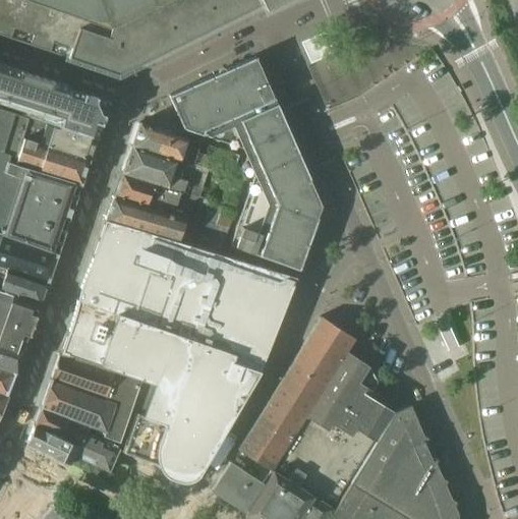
[(0,0),(0,35),(121,76),(266,4),(269,11),(290,0),(0,0)]
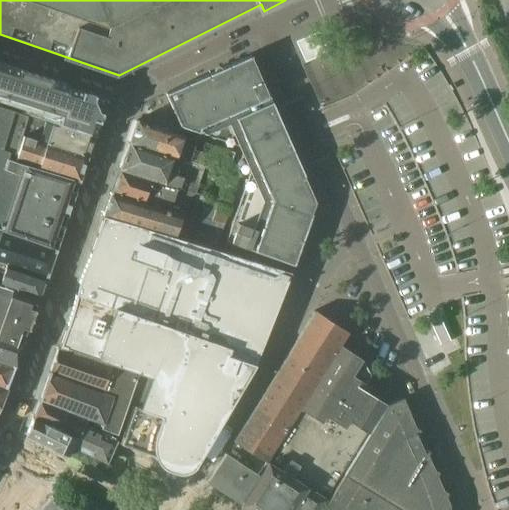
[(272,98),(254,57),(169,94),(183,127),(183,128),(202,134),(202,133),(248,149),(241,169),(254,172),(229,243),(296,266),(318,203),(274,103),(272,99),(272,98)]
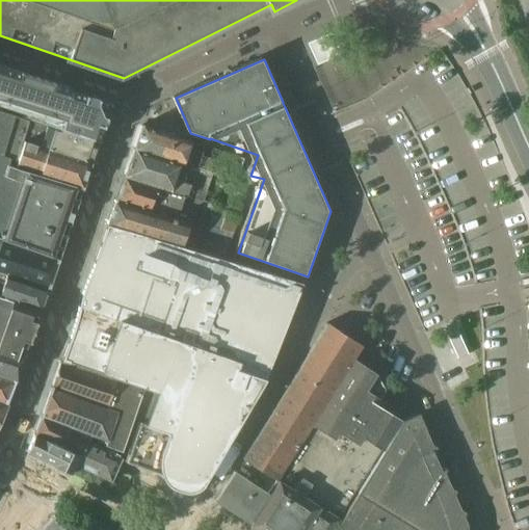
[(0,100),(35,111),(32,122),(38,124),(56,129),(100,142),(102,143),(114,105),(102,101),(72,91),(72,90),(0,67),(0,100)]
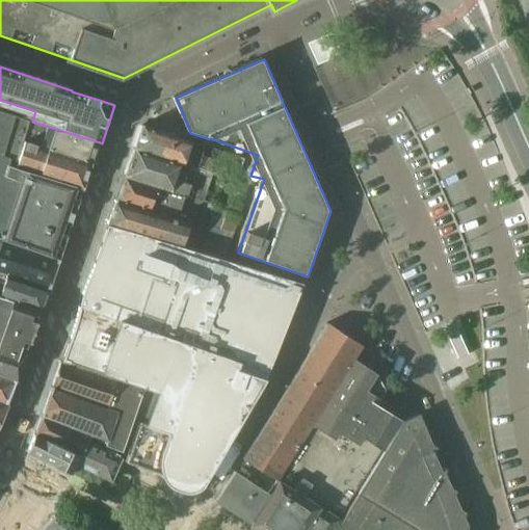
[(0,241),(60,263),(61,260),(84,190),(85,187),(24,167),(38,124),(32,122),(19,117),(0,111),(0,241)]
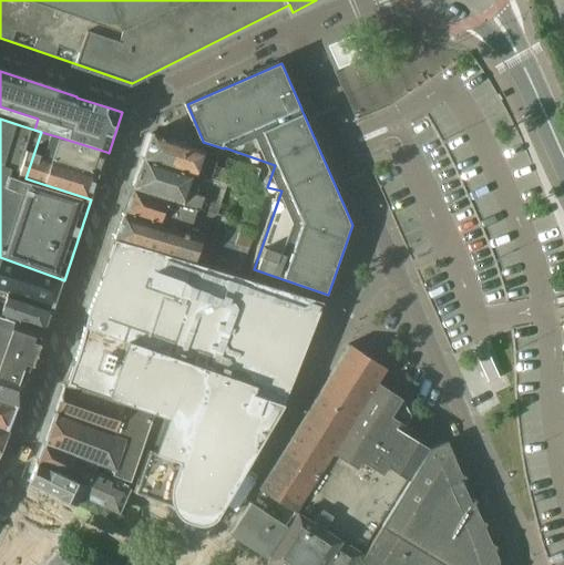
[(41,132),(26,178),(91,199),(99,175),(52,158),(60,137),(41,132)]
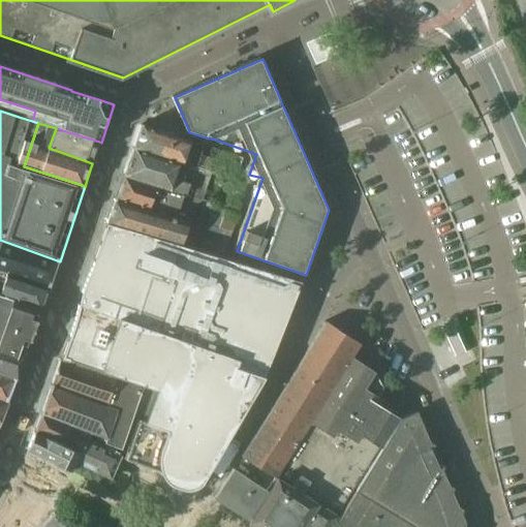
[(144,127),(137,146),(186,161),(192,143),(150,128),(144,127)]
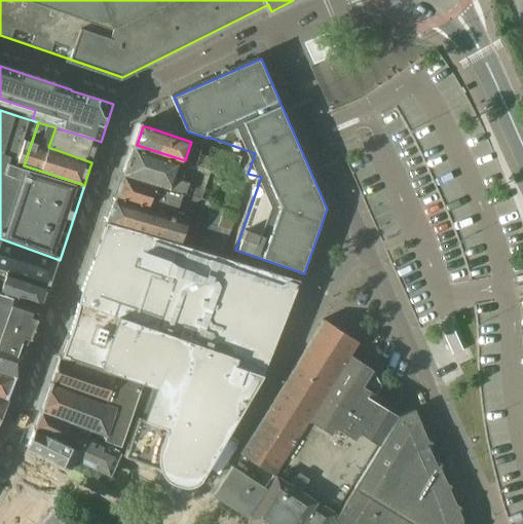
[(55,127),(48,147),(91,162),(99,141),(55,127)]
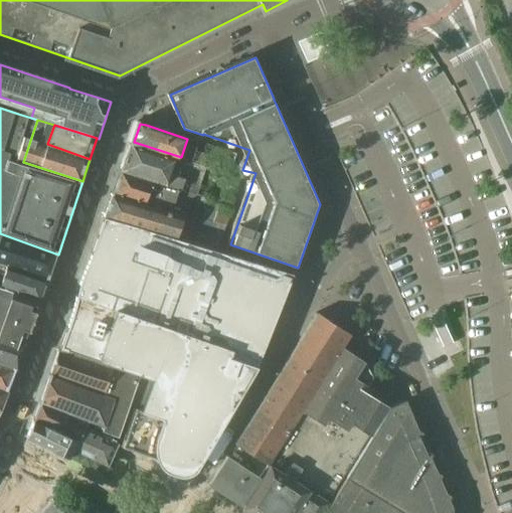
[(209,167),(194,161),(181,157),(134,142),(133,146),(124,170),(200,195),(208,170),(209,167)]
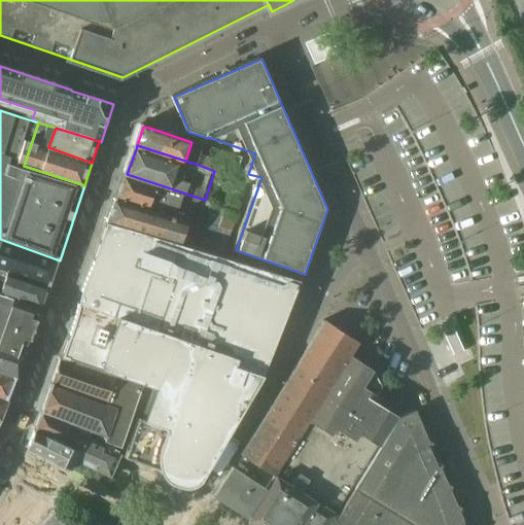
[(202,156),(199,165),(215,171),(214,174),(237,181),(241,170),(243,163),(244,160),(225,153),(219,163),(202,156)]
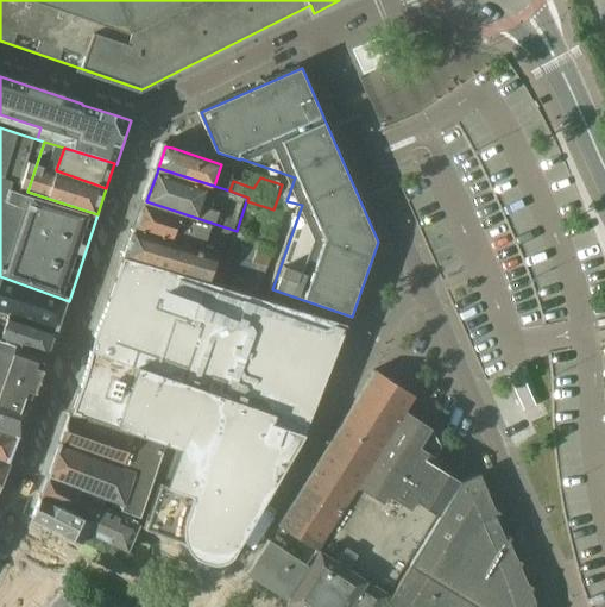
[(137,226),(244,261),(244,258),(256,263),(257,256),(262,243),(235,235),(237,231),(146,201),(137,226)]
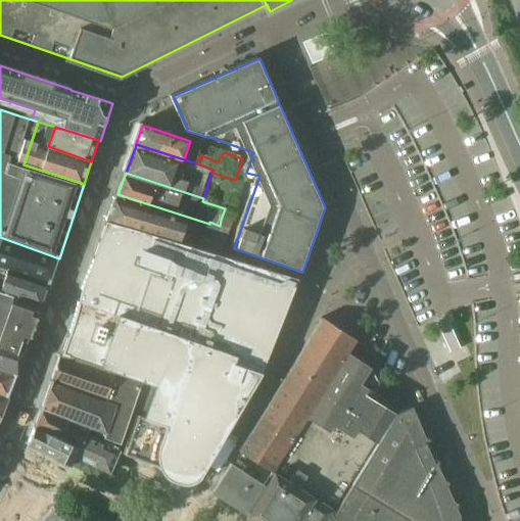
[(215,254),(215,252),(223,255),(232,230),(220,226),(209,222),(209,224),(117,194),(109,220),(193,247),(215,254)]
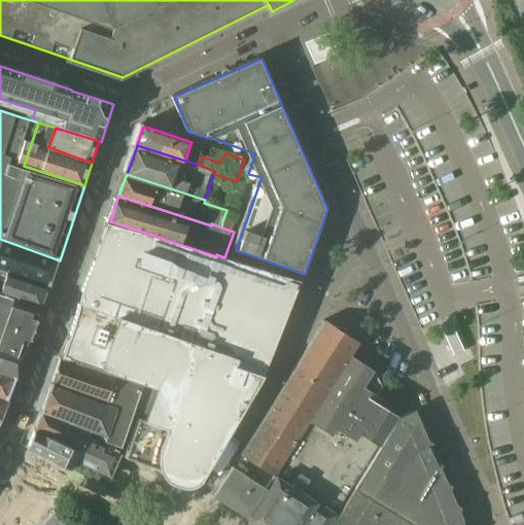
[(222,221),(221,228),(234,232),(240,217),(225,212),(222,221)]
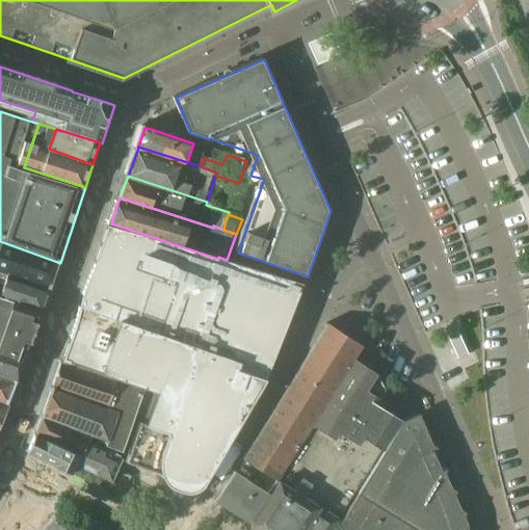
[(70,340),(61,362),(144,391),(154,394),(146,420),(142,419),(129,462),(157,473),(158,474),(160,475),(161,476),(162,478),(164,479),(165,482),(168,485),(169,486),(172,487),(175,489),(182,493),(186,494),(188,494),(191,494),(194,493),(195,493),(199,492),(200,491),(202,489),(204,487),(218,465),(267,380),(306,283),(227,260),(218,257),(218,259),(196,252),(111,223),(96,265),(83,297),(91,299),(87,310),(81,308),(70,340)]
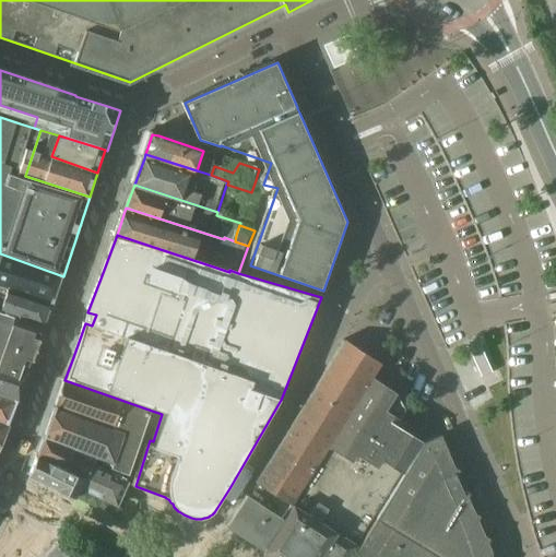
[(0,287),(54,306),(63,276),(0,253),(0,287)]
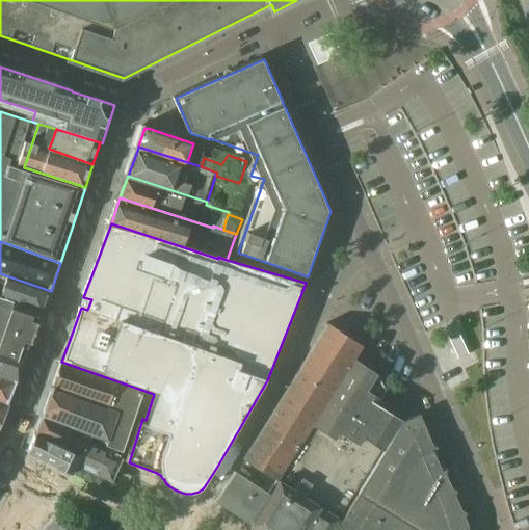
[(0,300),(43,314),(51,291),(0,273),(0,300)]
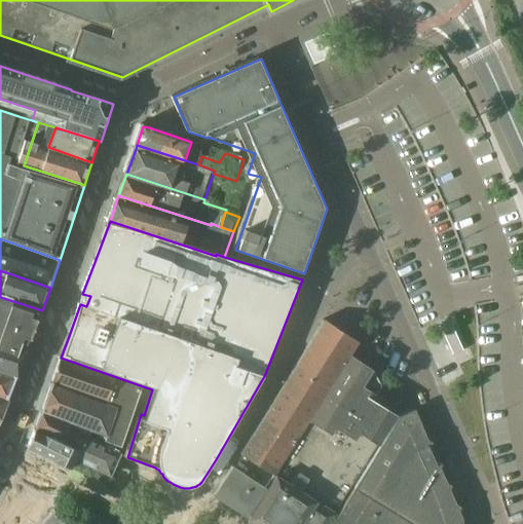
[(34,335),(42,310),(0,297),(0,370),(17,377),(26,354),(34,335)]
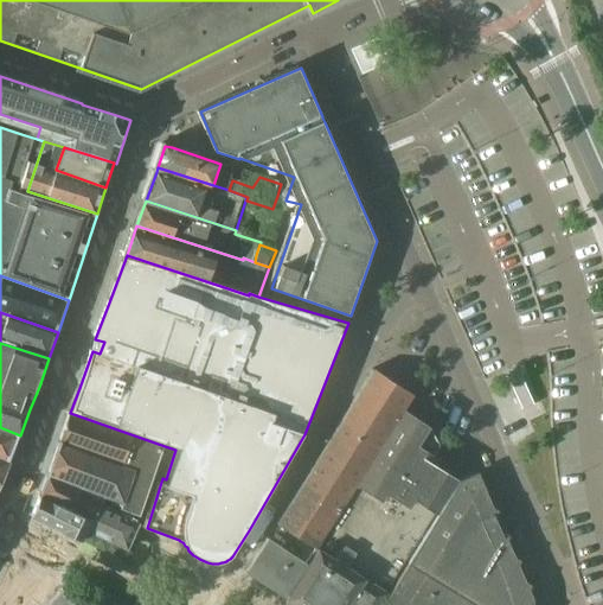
[(416,396),(377,370),(280,524),(280,526),(270,539),(248,573),(288,599),(409,413),(406,412),(416,396)]
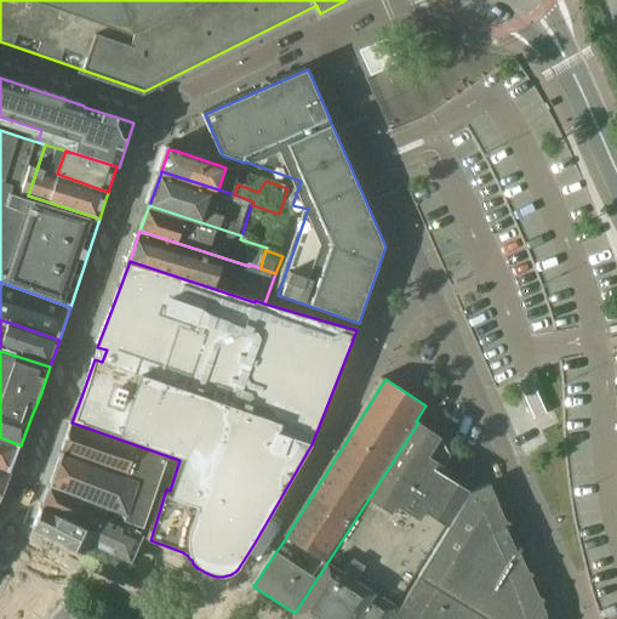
[(540,421),(552,416),(538,388),(526,393),(540,421)]
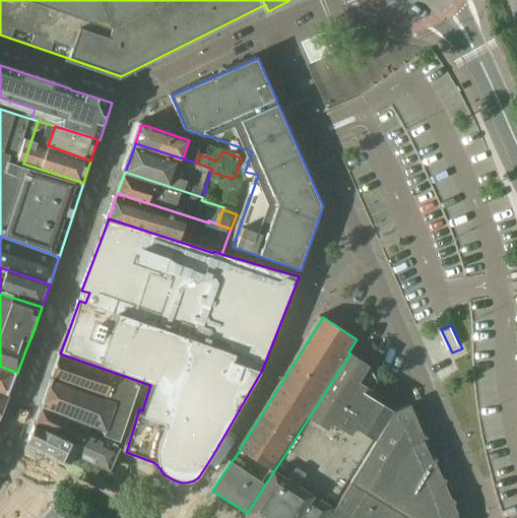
[(60,353),(34,427),(82,445),(85,436),(90,428),(105,433),(104,438),(120,443),(141,382),(60,353)]
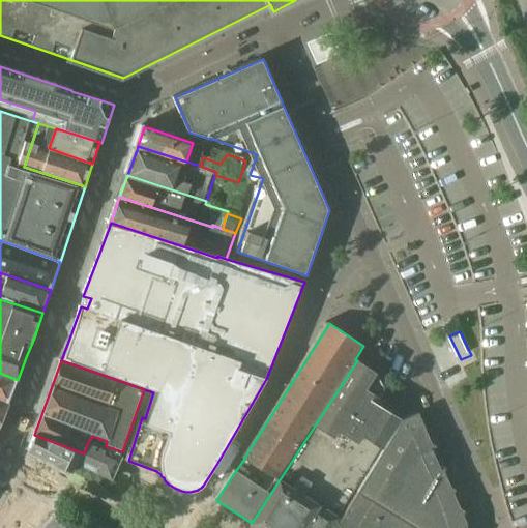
[(357,360),(252,523),(259,527),(333,527),(341,518),(339,517),(382,450),(383,450),(383,449),(385,450),(403,421),(404,420),(388,410),(392,406),(381,398),(386,389),(379,374),(357,360)]
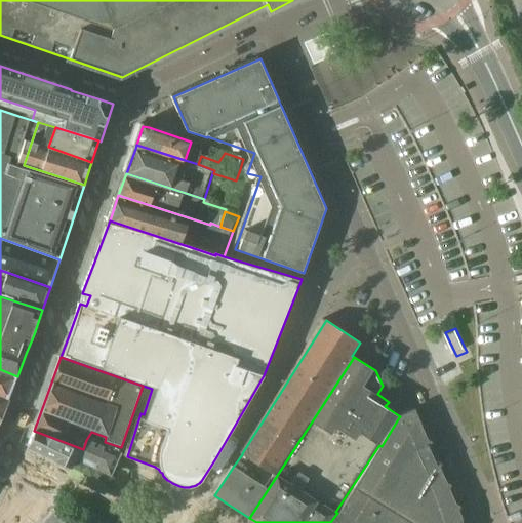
[(0,396),(9,400),(17,377),(17,376),(0,369),(0,396)]
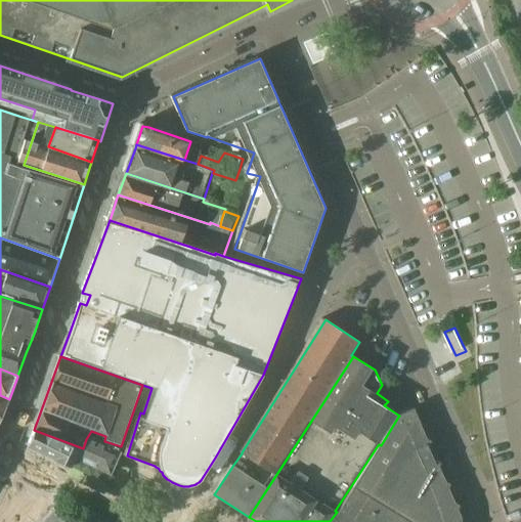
[(143,414),(152,388),(142,385),(121,446),(104,441),(105,436),(91,431),(86,439),(122,453),(127,455),(140,412),(143,414)]
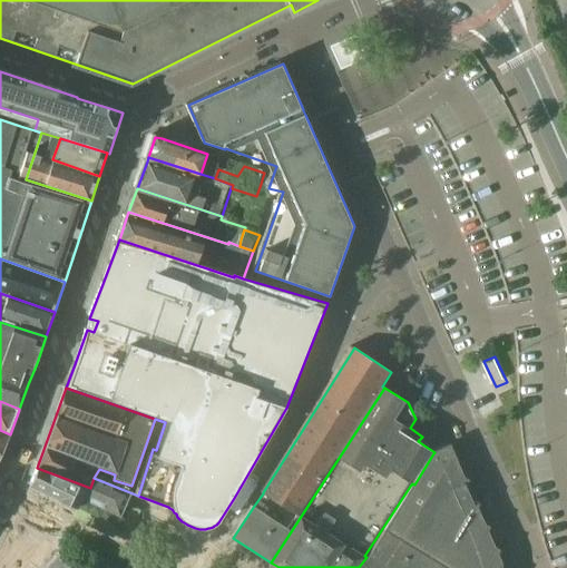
[(0,430),(0,454),(1,456),(10,434),(0,430)]
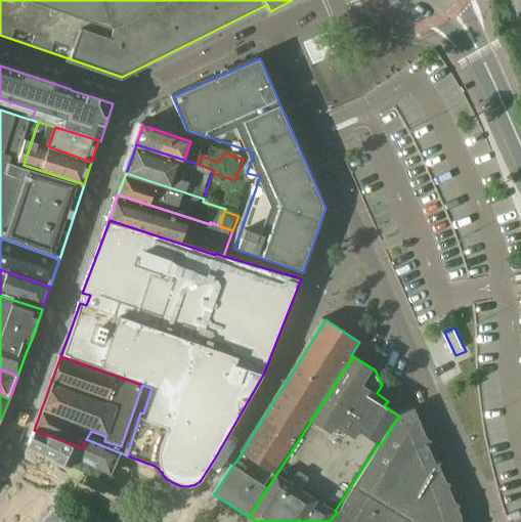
[(352,485),(355,487),(333,521),(463,521),(463,518),(415,409),(398,417),(381,445),(379,444),(379,445),(352,485)]
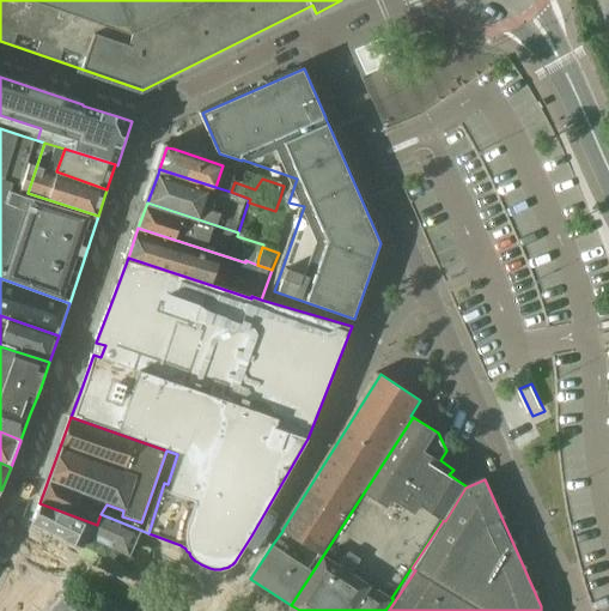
[(90,536),(97,525),(40,503),(32,521),(84,545),(90,536)]
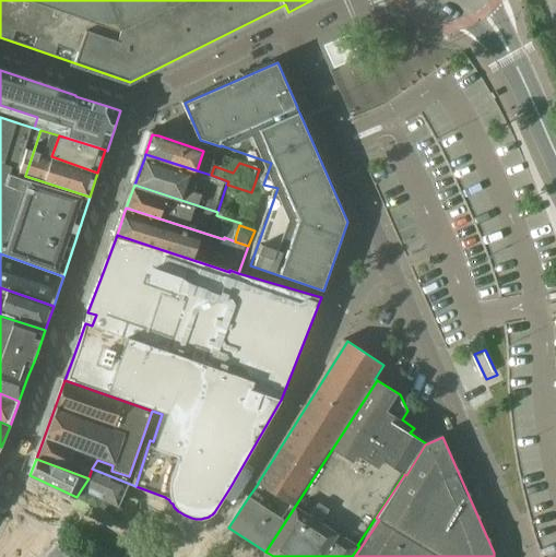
[(92,469),(89,478),(82,488),(119,506),(130,484),(92,469)]
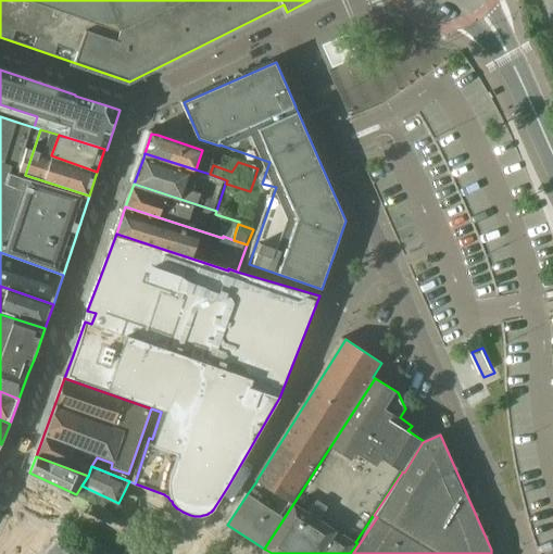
[(76,553),(63,543),(52,553),(76,553)]
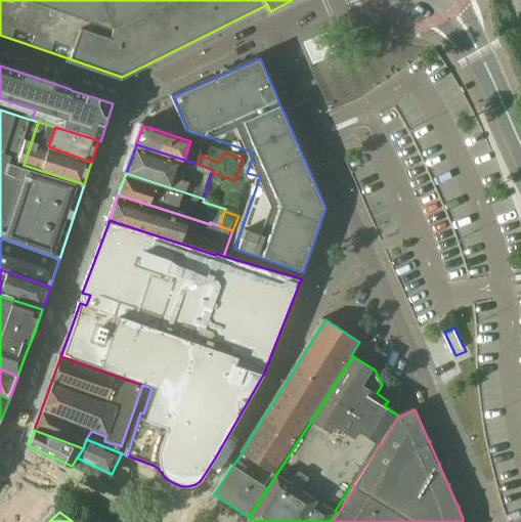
All buildings are outlined.
